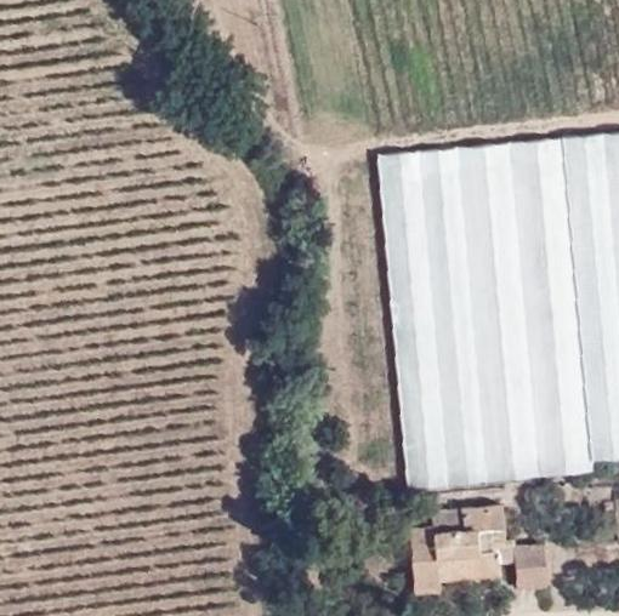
[(588,469),(558,137),(378,155),(405,488),(588,469)]
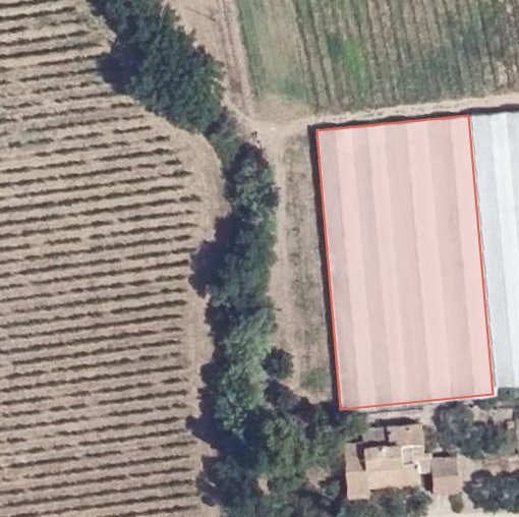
[(518,117),(483,120),(508,393),(518,392),(518,117)]
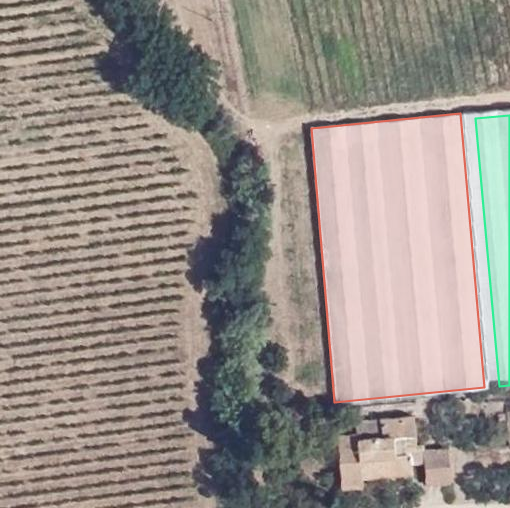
[(378,421),(379,437),(360,438),(360,434),(353,435),(353,434),(335,436),(340,489),(361,487),(361,481),(394,479),(392,457),(390,440),(390,438),(413,436),(412,417),(378,420),(378,421)]
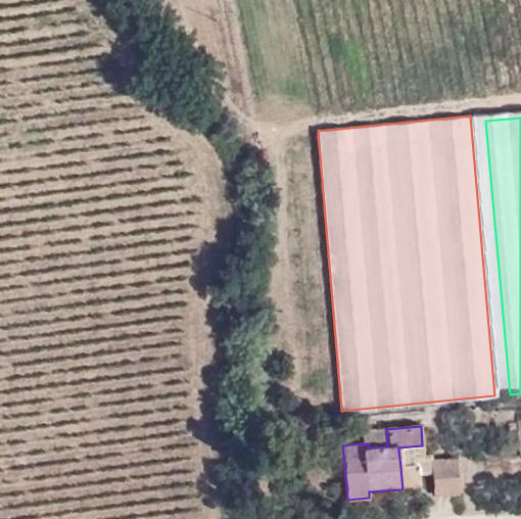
[(368,443),(368,447),(387,446),(386,430),(360,432),(361,443),(361,444),(368,443)]
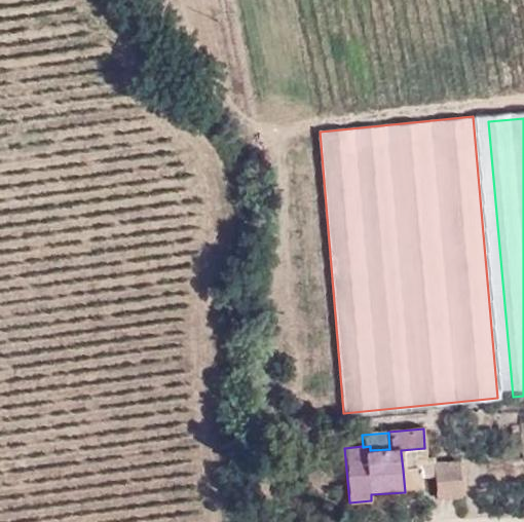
[(432,459),(425,460),(424,450),(401,452),(403,470),(416,469),(418,479),(434,478),(433,463),(432,459)]
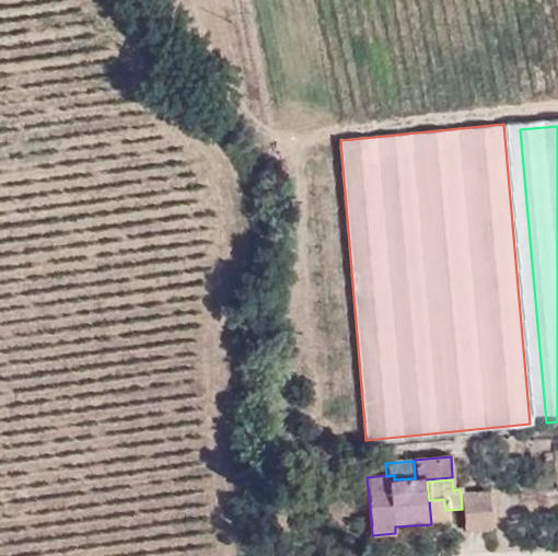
[(464,534),(490,532),(487,491),(461,494),(462,509),(464,534)]
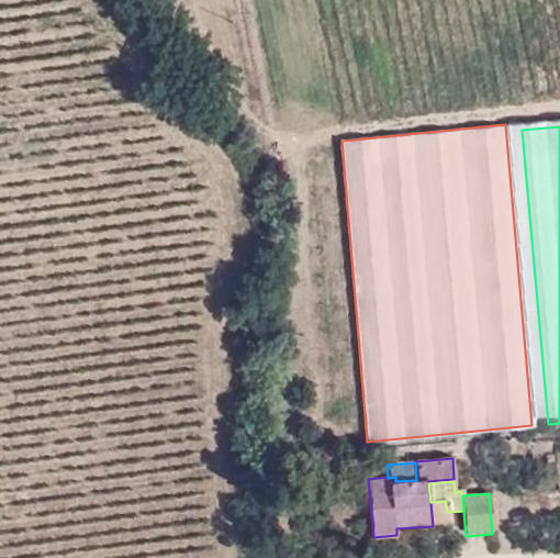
[(447,512),(445,501),(430,502),(433,526),(448,524),(447,512)]
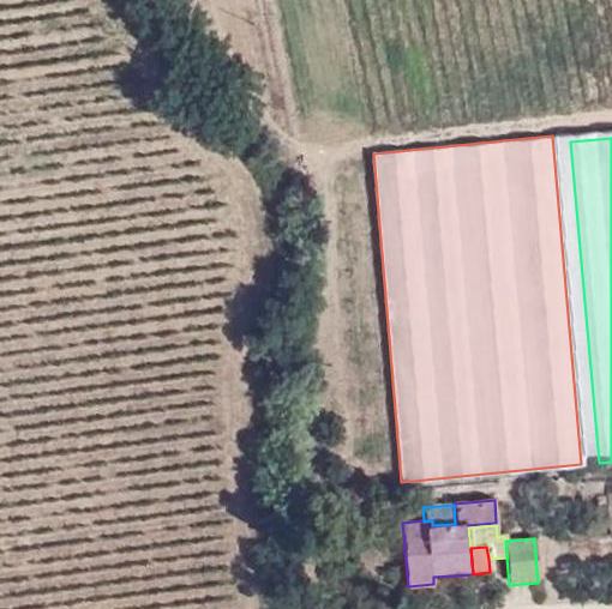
All buildings are outlined.
